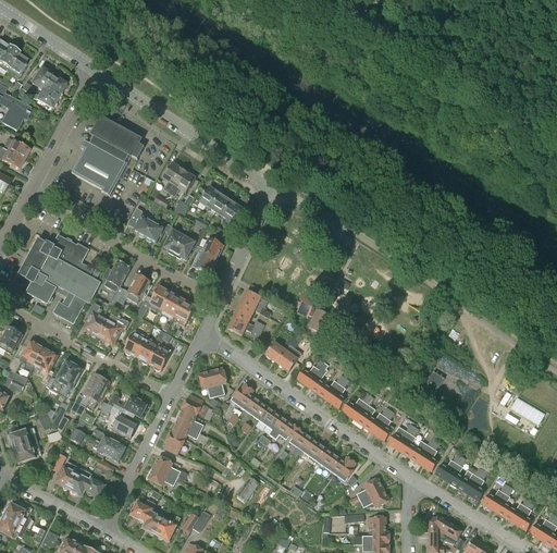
[(0,65),(7,70),(9,66),(19,51),(13,48),(13,47),(11,45),(10,45),(8,45),(0,56),(0,65)]
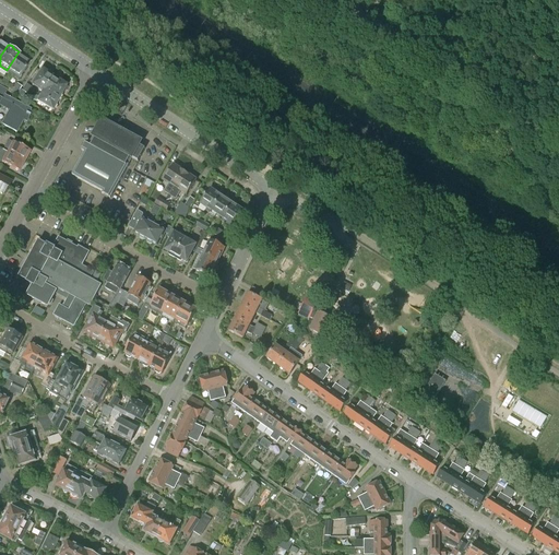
[(9,67),(7,70),(10,72),(12,69),(20,74),(30,59),(28,58),(28,56),(25,55),(24,55),(19,51),(9,67)]
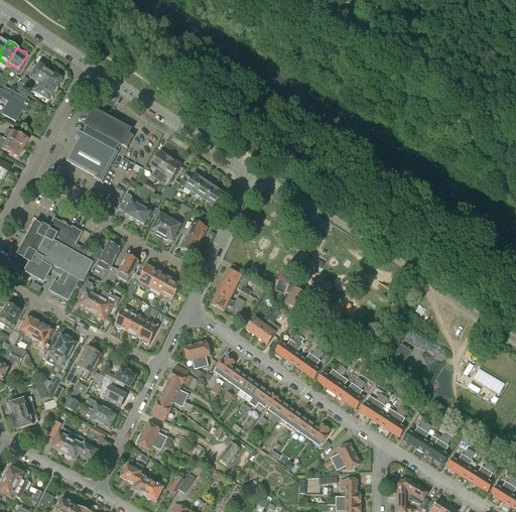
[(38,60),(28,75),(38,82),(41,79),(48,68),(43,65),(42,62),(40,61),(39,61),(38,60)]
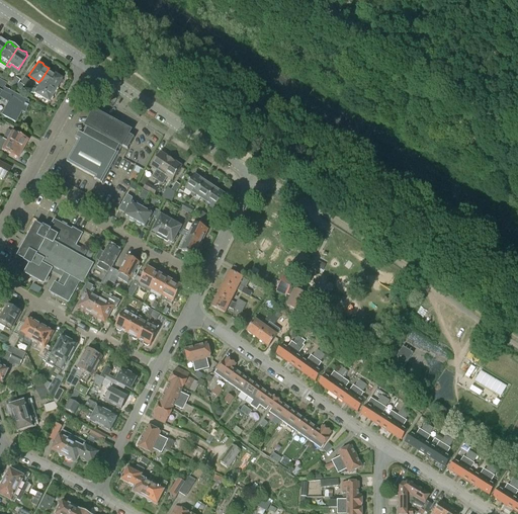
[(49,68),(41,79),(46,81),(48,83),(49,82),(56,86),(62,75),(54,70),(52,69),(50,69),(49,68)]
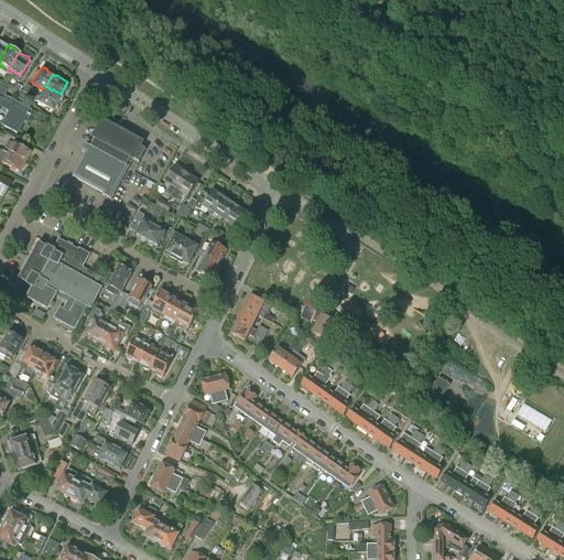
[(29,111),(30,107),(3,93),(6,87),(0,84),(0,103),(9,108),(1,121),(17,129),(25,111),(30,114),(31,112),(29,111)]
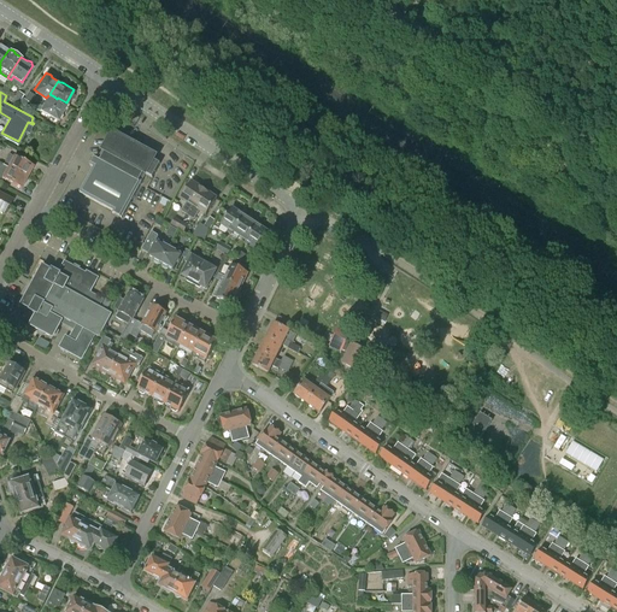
[(42,101),(36,101),(36,106),(40,109),(58,118),(62,111),(65,111),(68,105),(66,103),(58,98),(57,99),(54,96),(48,106),(42,101)]
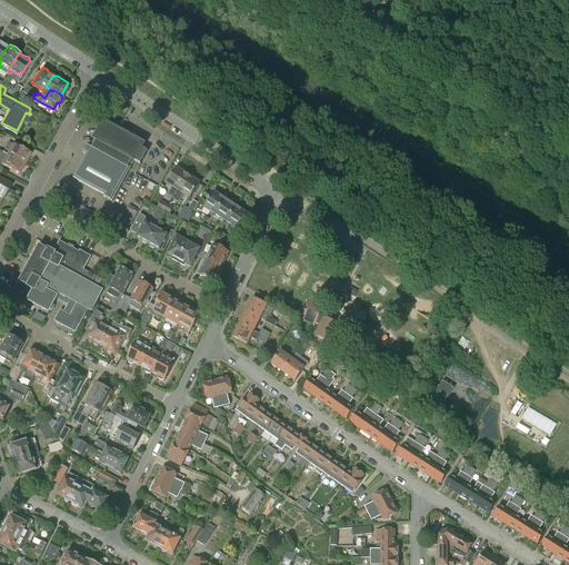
[(103,194),(112,198),(135,157),(140,160),(147,148),(141,145),(143,141),(126,131),(128,128),(122,126),(121,128),(103,119),(90,142),(88,140),(82,149),(86,151),(73,175),(105,191),(103,194)]
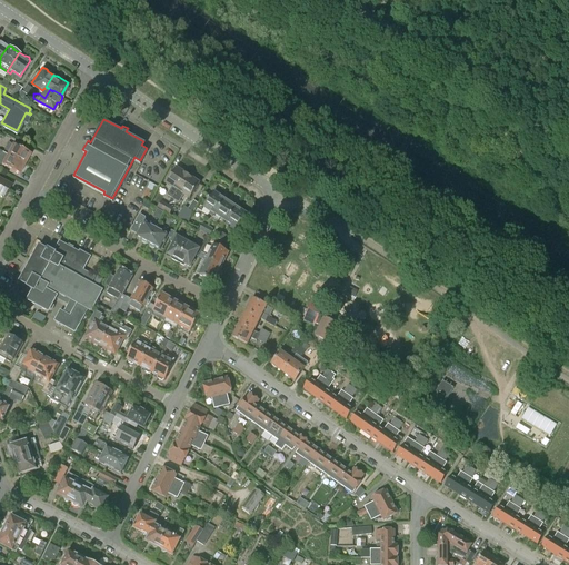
[(8,140),(3,148),(25,161),(30,151),(12,141),(11,142),(8,140)]
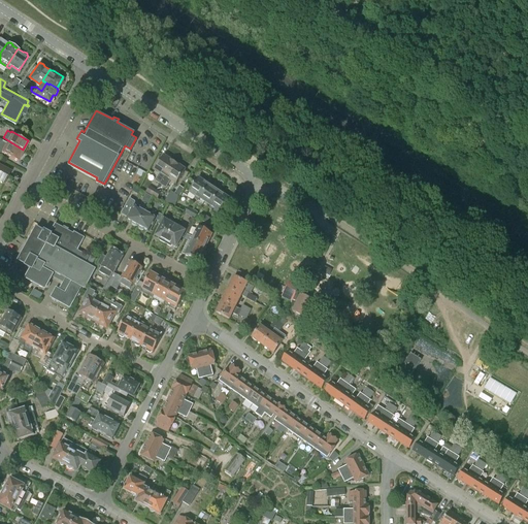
[(23,150),(3,137),(0,136),(0,151),(2,152),(3,151),(18,159),(23,150)]
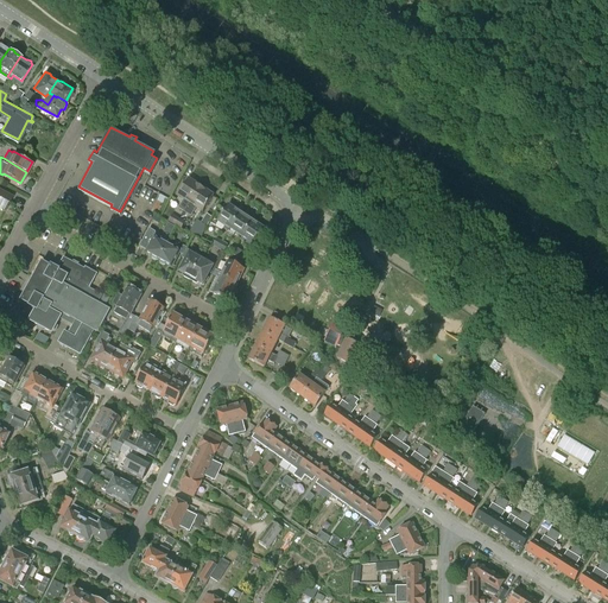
[(178,204),(184,208),(201,184),(195,181),(195,178),(191,176),(190,177),(188,176),(178,191),(183,195),(178,204)]
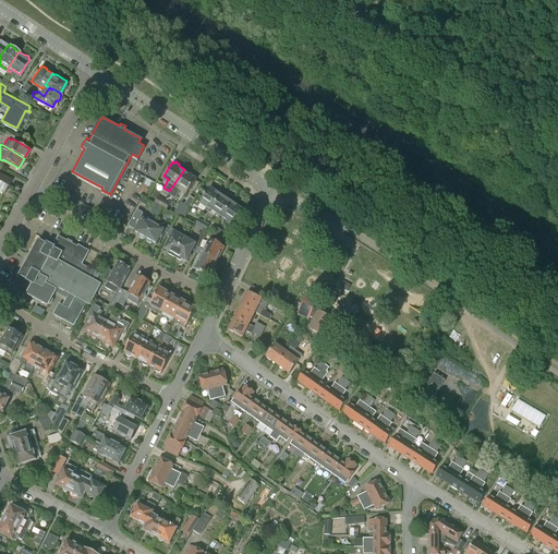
[(184,169),(169,191),(176,195),(180,187),(186,191),(190,185),(195,177),(194,176),(194,173),(191,171),(190,172),(184,169)]
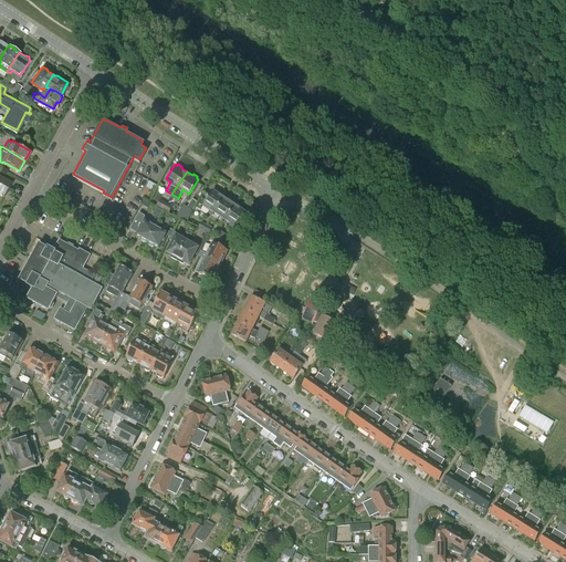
[(0,191),(3,194),(11,181),(0,175),(0,191)]
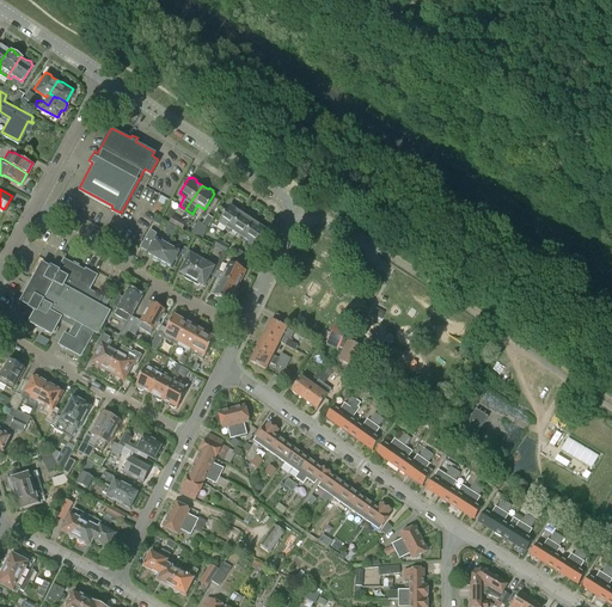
[(153,208),(163,213),(171,196),(163,191),(153,208)]
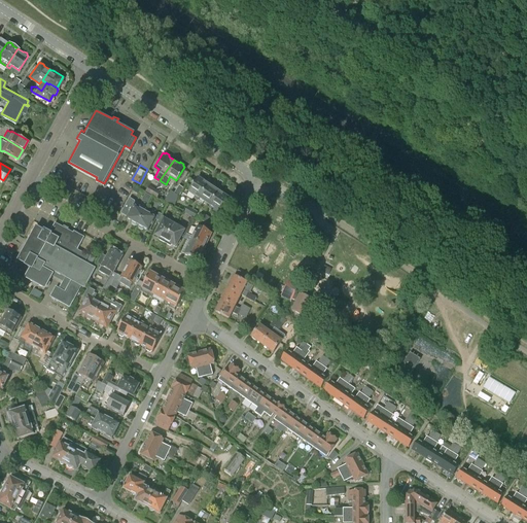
[(194,196),(197,198),(208,181),(204,179),(204,177),(201,174),(199,175),(198,175),(188,188),(195,193),(194,196)]
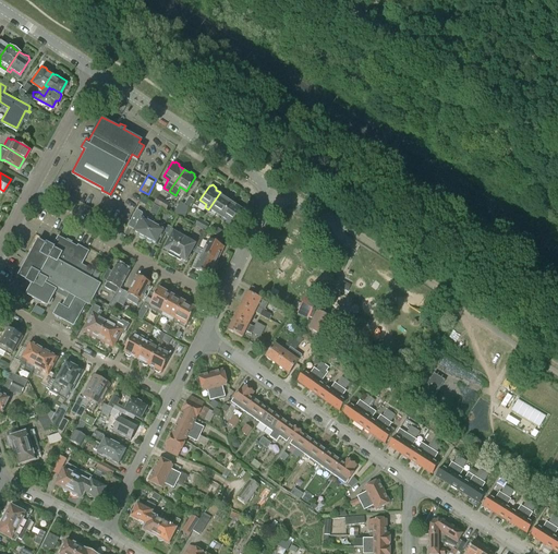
[(215,211),(221,215),(231,200),(231,197),(228,194),(226,195),(220,192),(208,209),(213,213),(215,211)]
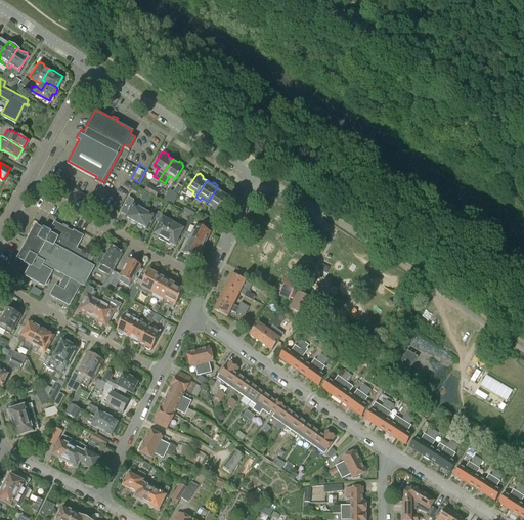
[(144,187),(150,190),(154,185),(148,182),(144,187)]
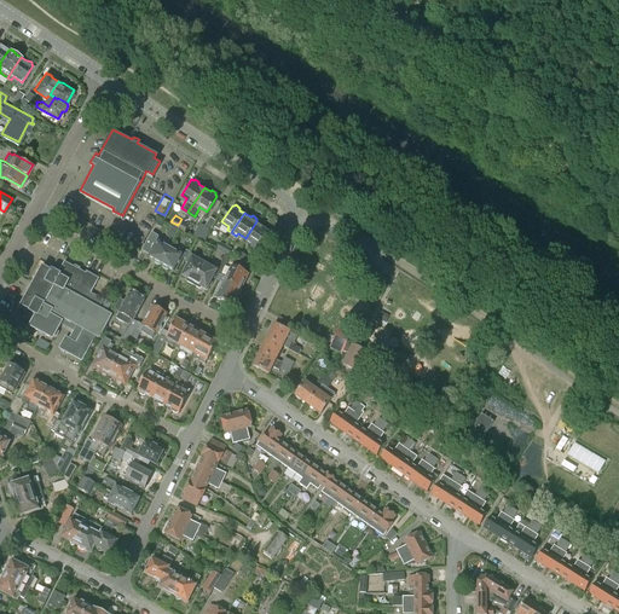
[(181,219),(178,225),(184,230),(187,222),(181,219)]
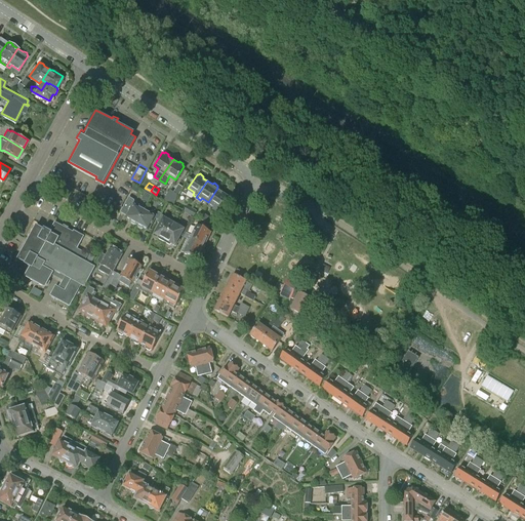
[(164,197),(172,203),(178,193),(170,188),(164,197)]
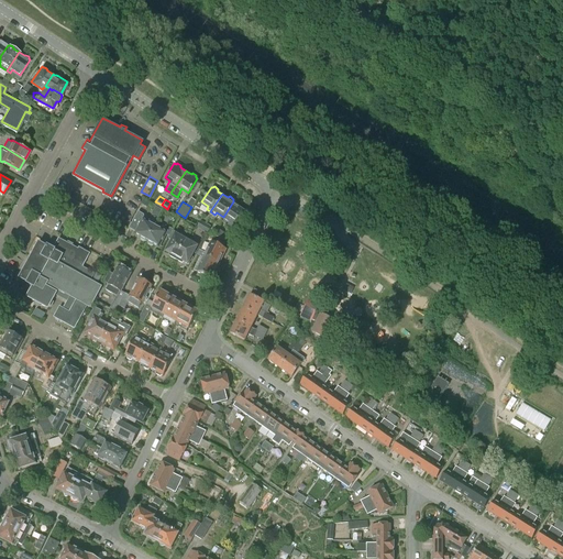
[(223,217),(222,218),(227,221),(225,223),(232,228),(235,223),(245,209),(244,208),(244,206),(241,204),(239,205),(233,201),(223,217)]
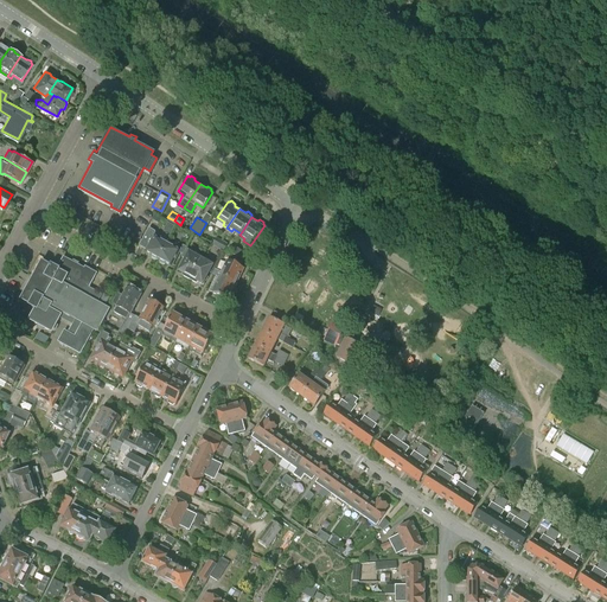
[(158,255),(159,256),(168,238),(160,234),(155,231),(155,230),(154,228),(149,224),(139,243),(147,247),(146,249),(152,251),(152,255),(155,257),(158,255)]
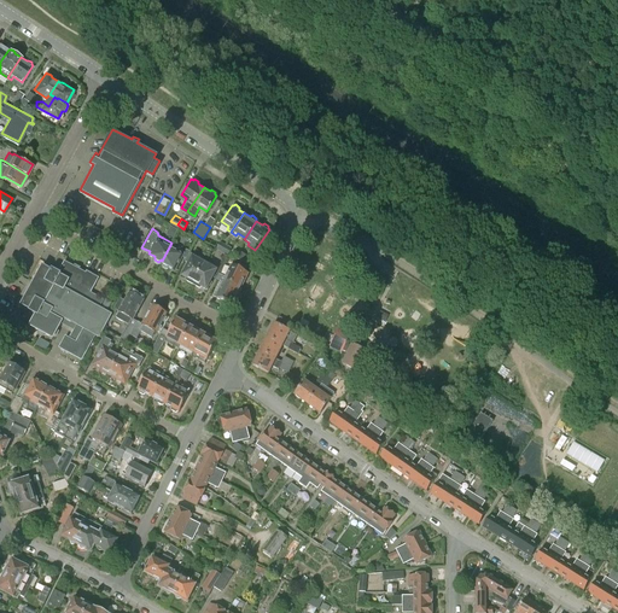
[(216,246),(222,249),(226,240),(221,238),(216,246)]
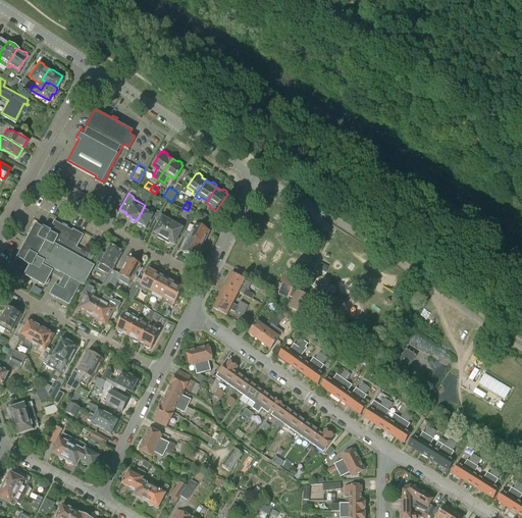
[(191,203),(188,210),(192,213),(196,206),(191,203)]
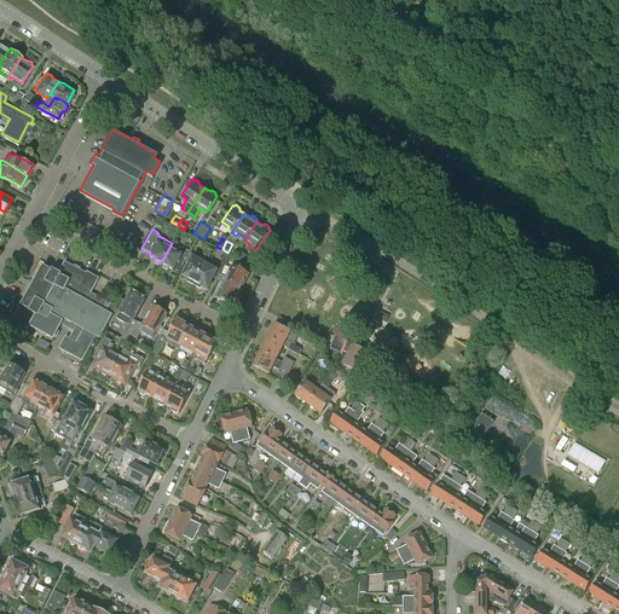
[(184,249),(172,243),(162,261),(162,265),(166,266),(168,265),(174,267),(183,254),(184,250),(184,249)]
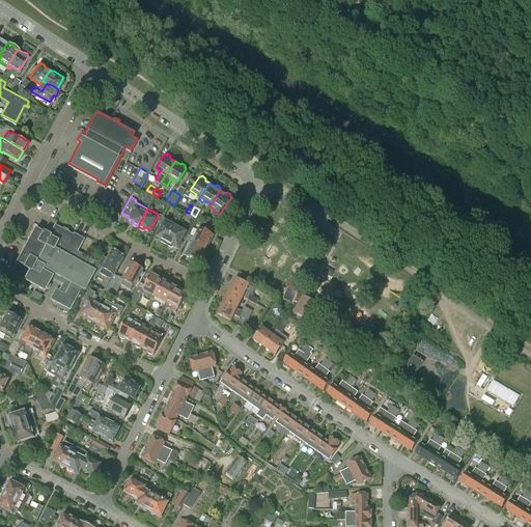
[(212,216),(205,213),(202,219),(207,222),(212,216)]
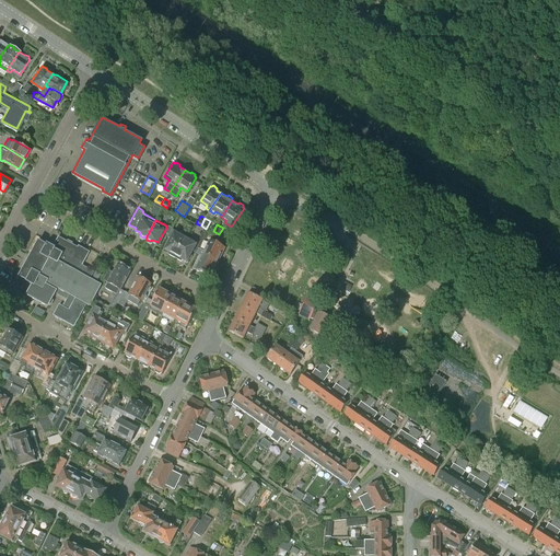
[(171,235),(165,247),(168,250),(168,252),(175,255),(185,236),(179,233),(182,231),(172,226),(167,233),(171,235)]
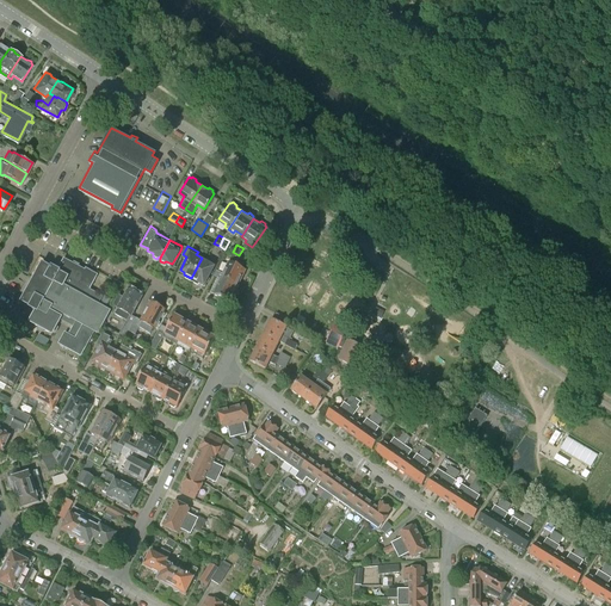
[(202,258),(191,278),(197,282),(199,280),(203,283),(210,271),(214,273),(216,269),(221,259),(224,251),(221,249),(218,254),(215,261),(209,258),(208,260),(202,258)]
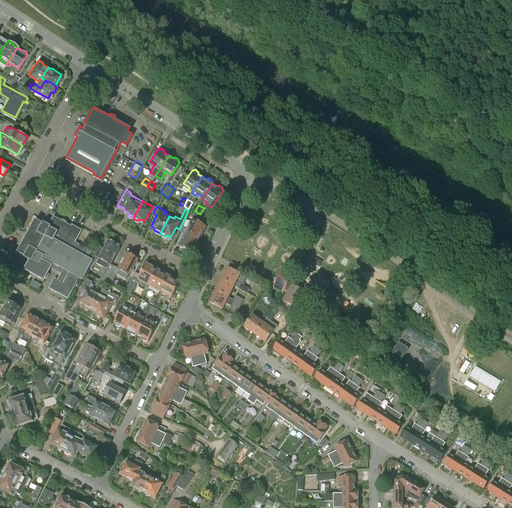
[(182,230),(185,231),(185,230),(199,236),(205,223),(202,222),(195,219),(194,218),(196,214),(188,210),(185,217),(190,220),(186,227),(184,226),(182,230)]
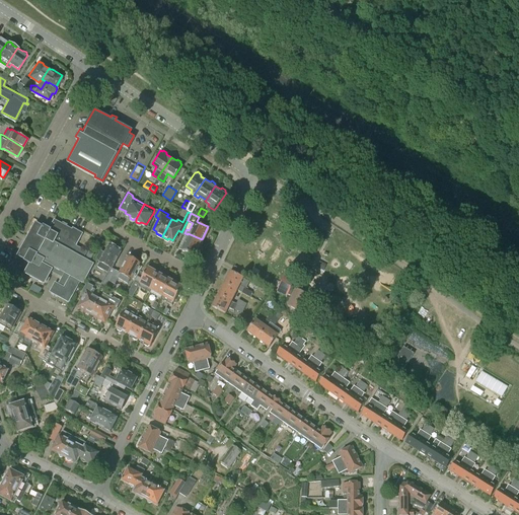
[(25,241),(19,253),(26,258),(25,259),(30,261),(25,271),(32,275),(31,276),(35,278),(36,277),(44,281),(45,280),(47,279),(49,275),(48,274),(52,267),(42,262),(43,259),(59,268),(60,267),(66,270),(59,282),(55,280),(51,289),(68,298),(78,280),(78,281),(80,278),(83,280),(93,261),(82,255),(85,249),(74,243),(81,231),(73,226),(72,228),(66,224),(66,223),(62,221),(62,222),(55,218),(49,228),(44,225),(43,226),(35,222),(29,234),(28,233),(24,241),(25,241)]
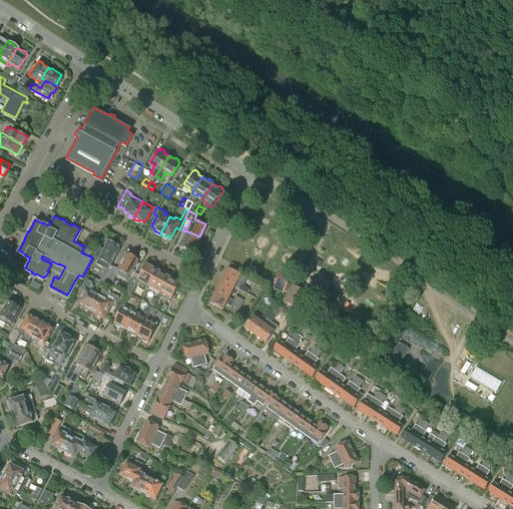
[(185,230),(185,231),(181,238),(179,244),(192,250),(199,236),(185,230)]
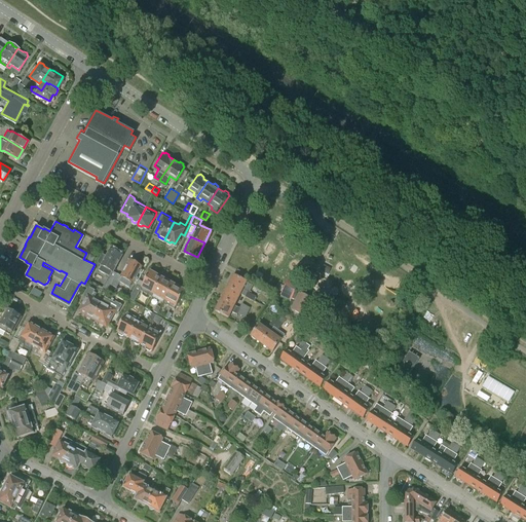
[(111,283),(117,271),(113,268),(121,253),(110,247),(106,254),(102,251),(97,260),(101,262),(99,267),(109,273),(102,285),(108,288),(111,283)]
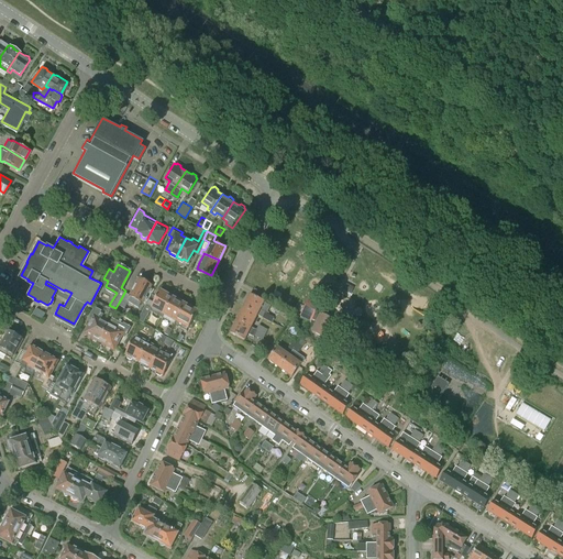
[(130,293),(125,291),(119,303),(124,305),(128,299),(138,305),(141,299),(142,299),(152,283),(139,276),(130,293)]
